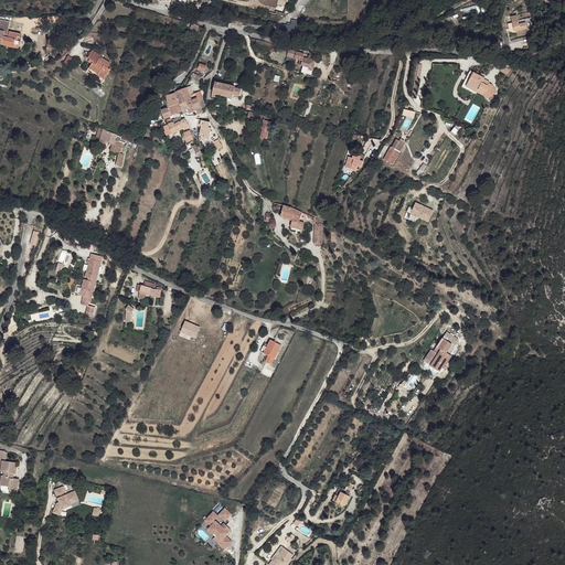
[(472,12),(477,11),(478,14),(484,12),(482,3),(471,6),(472,12)]
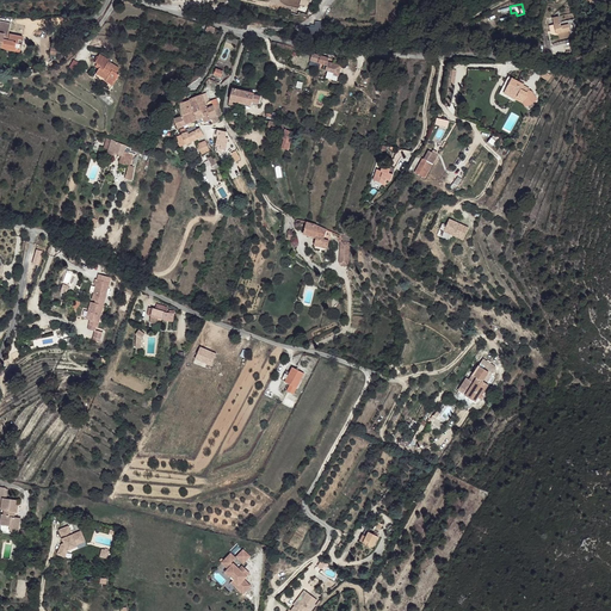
[(560,5),(551,6),(553,23),(556,23),(566,22),(568,22),(567,14),(561,16),(560,5)]
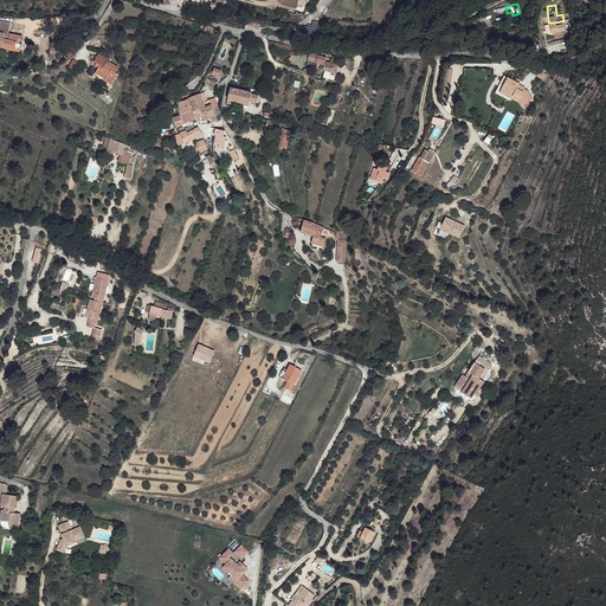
[(11,24),(0,20),(0,46),(8,50),(21,52),(24,37),(15,36),(15,34),(10,33),(11,24)]
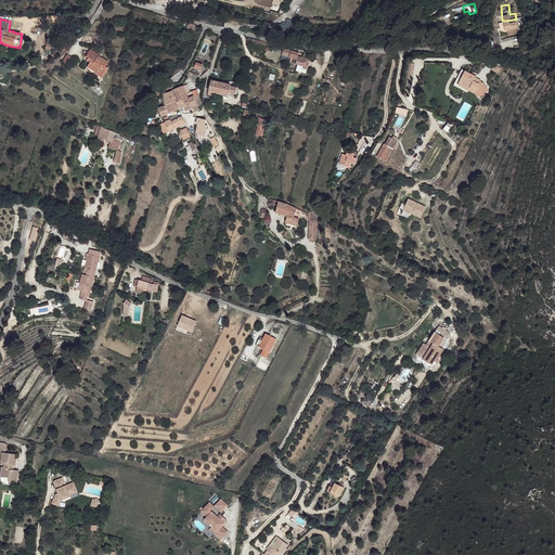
[(89,49),(87,55),(107,64),(110,57),(99,53),(99,52),(89,49)]
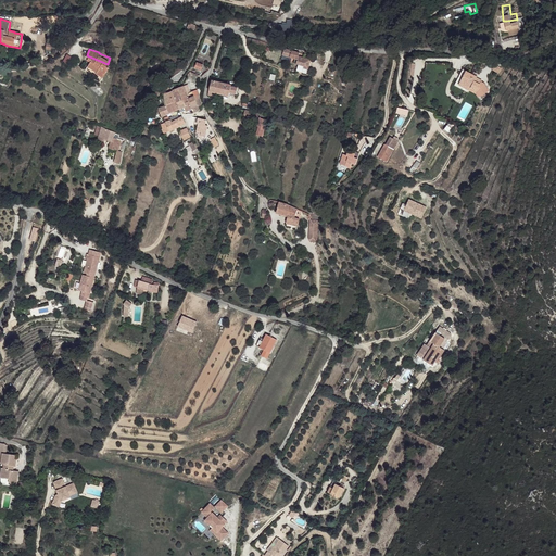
[(304,53),(294,51),(293,58),(299,59),(299,64),(306,65),(306,67),(311,68),(312,61),(310,61),(310,58),(304,57),(304,53)]
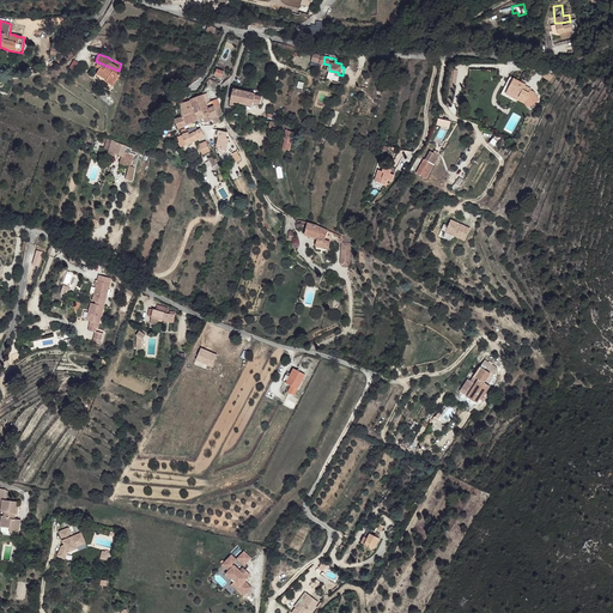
[(68,67),(74,71),(79,61),(73,58),(68,67)]
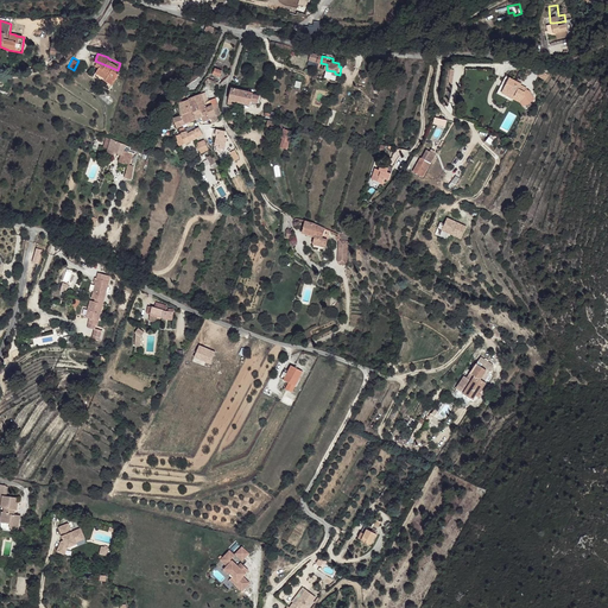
[(116,75),(118,70),(95,61),(95,63),(101,65),(99,74),(111,77),(111,78),(119,82),(120,76),(116,75)]
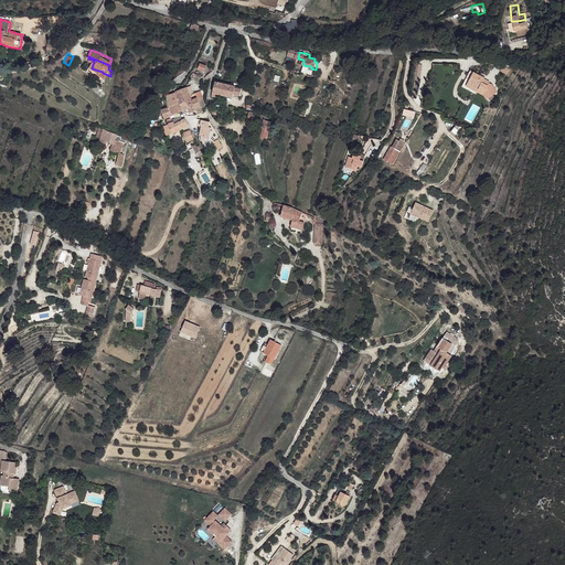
[(440,64),(427,64),(427,73),(440,73),(440,64)]
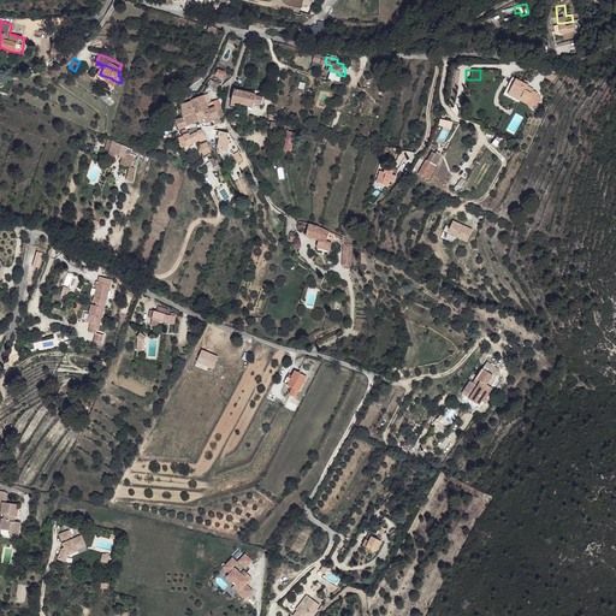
[(545,77),(552,81),(555,75),(548,71),(545,77)]
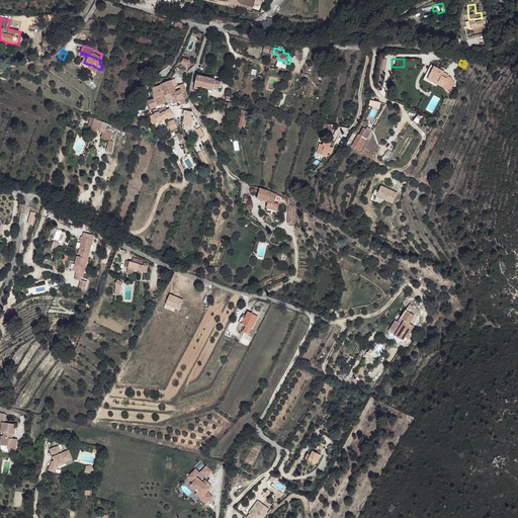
[(441,70),(428,64),(422,79),(433,84),(434,82),(440,85),(442,89),(452,84),(448,76),(445,75),(444,76),(439,74),(441,70)]
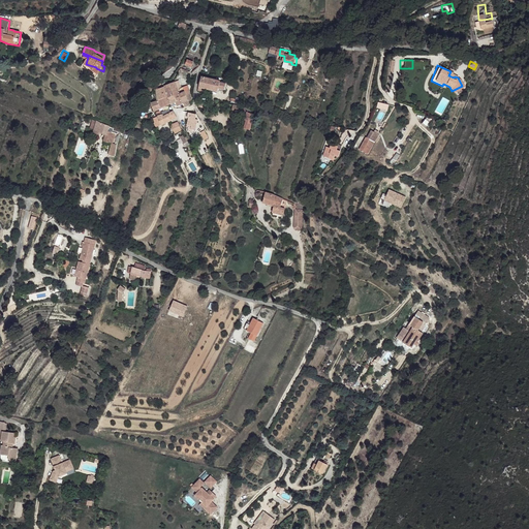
[(201,78),(199,87),(204,88),(207,89),(209,90),(211,80),(201,78)]
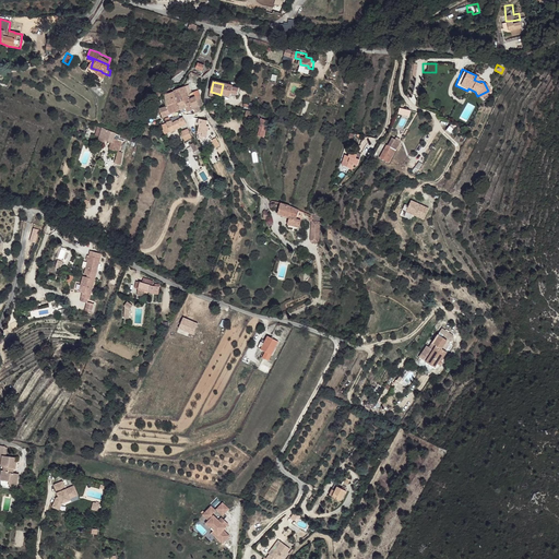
[(171,83),(163,87),(162,97),(164,97),(166,108),(178,103),(174,93),(171,83)]
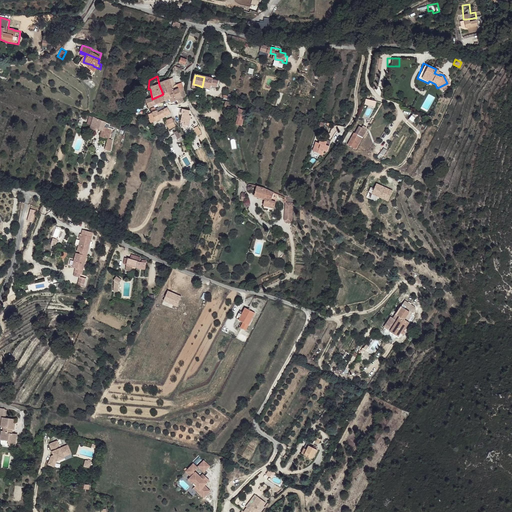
[(204,77),(202,87),(211,89),(212,83),(220,84),(221,80),(204,77)]
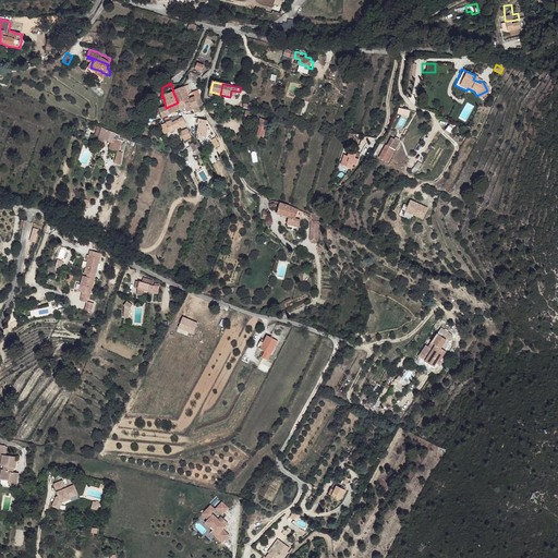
[(185,86),(179,89),(180,89),(192,111),(194,116),(201,111),(199,107),(203,106),(201,96),(196,98),(195,92),(190,95),(189,93),(185,86)]
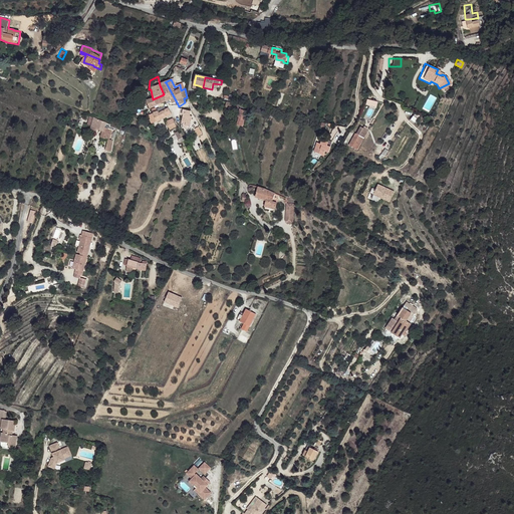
[(166,82),(160,85),(164,94),(166,102),(167,106),(172,104),(177,102),(166,82)]
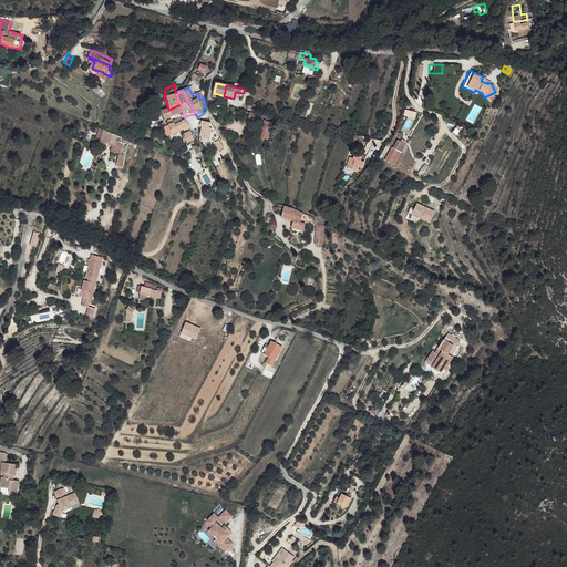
[(168,110),(162,113),(166,122),(183,113),(181,104),(168,110)]
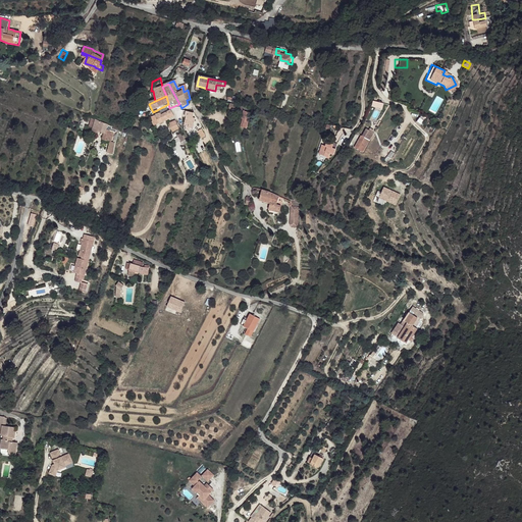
[(248,110),(239,107),(238,112),(244,113),(242,118),(244,119),(244,121),(243,123),(249,124),(251,113),(248,112),(248,110)]
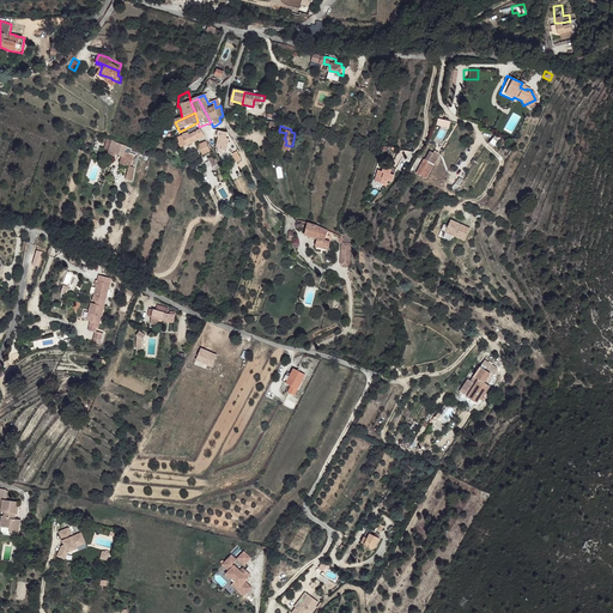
[(184,137),(183,139),(187,146),(205,138),(201,131),(198,133),(190,137),(189,134),(184,137)]
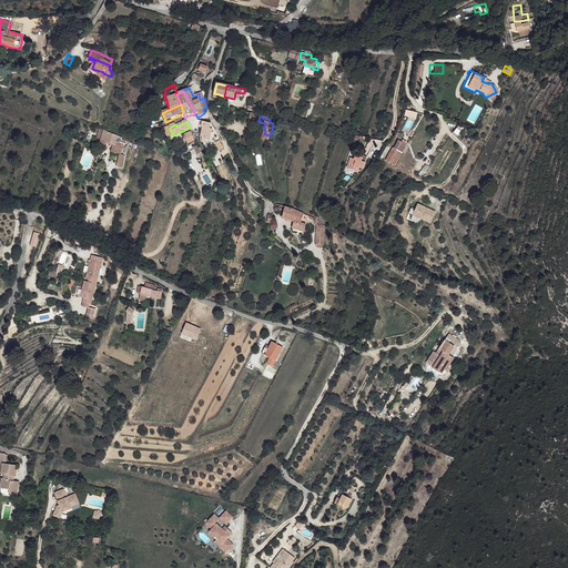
[(170,129),(163,131),(166,138),(173,135),(170,129)]
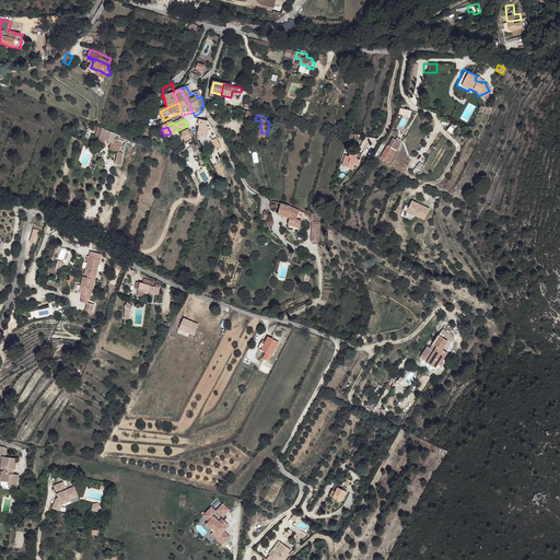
[(115,132),(97,129),(95,138),(98,139),(98,142),(105,143),(106,141),(112,142),(113,143),(114,139),(115,132)]
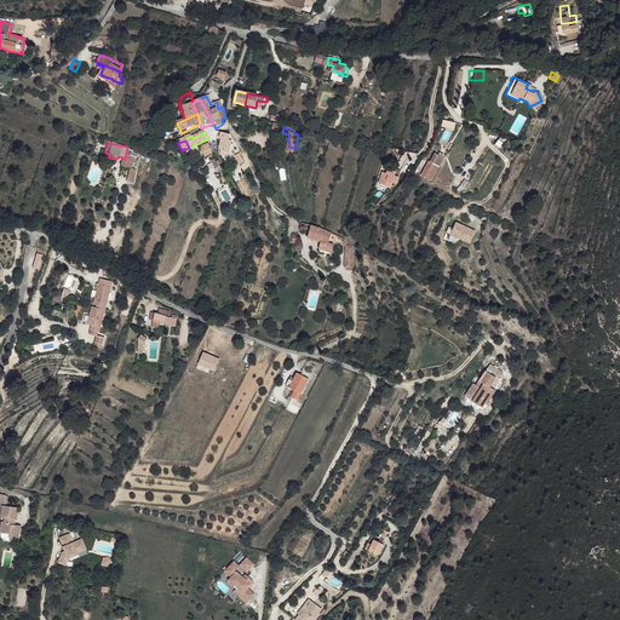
[(208,145),(200,150),(205,159),(214,154),(208,145)]
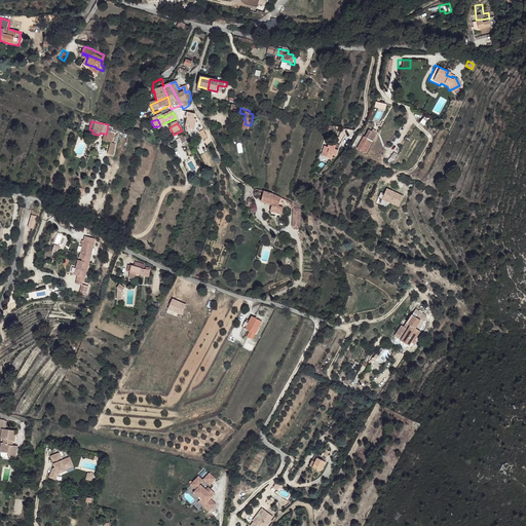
[(114,132),(107,130),(106,135),(105,134),(103,140),(112,139),(114,132)]
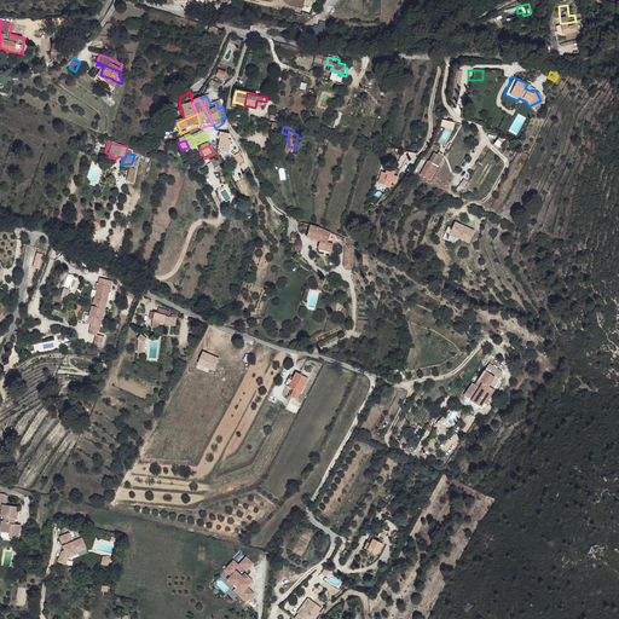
[(435,154),(429,161),(438,167),(443,158),(435,154)]
